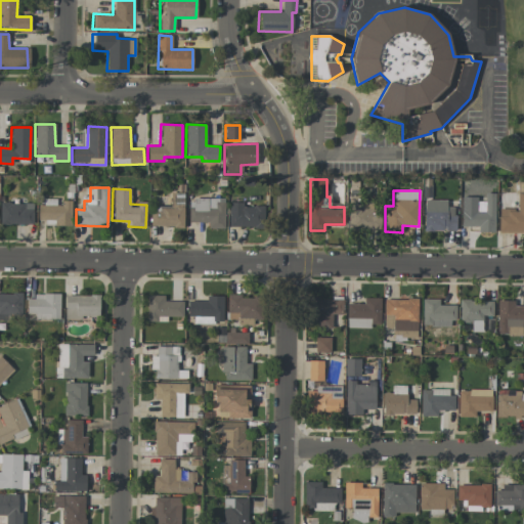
[(497,232),(523,232),(523,192),(516,193),(516,209),(497,209),(497,232)]
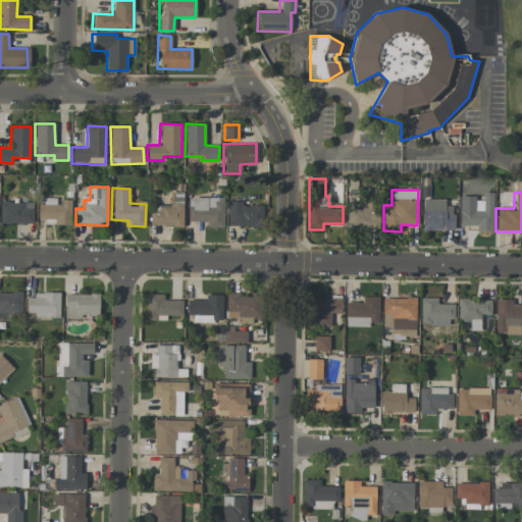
[(183,226),(183,193),(168,193),(168,206),(150,206),(150,225),(183,226)]
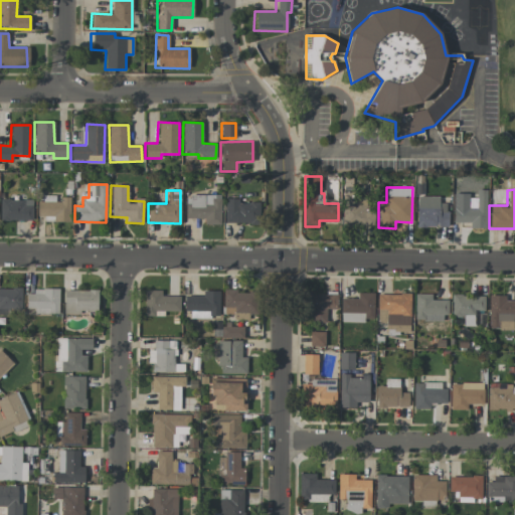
[(487,190),(476,190),(476,195),(454,195),(453,222),(470,223),(469,228),(486,228),(487,190)]
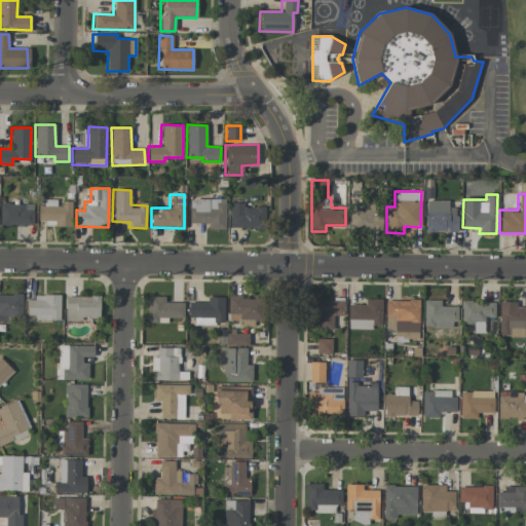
[(208,229),(225,229),(225,199),(189,198),(188,223),(208,224),(208,229)]
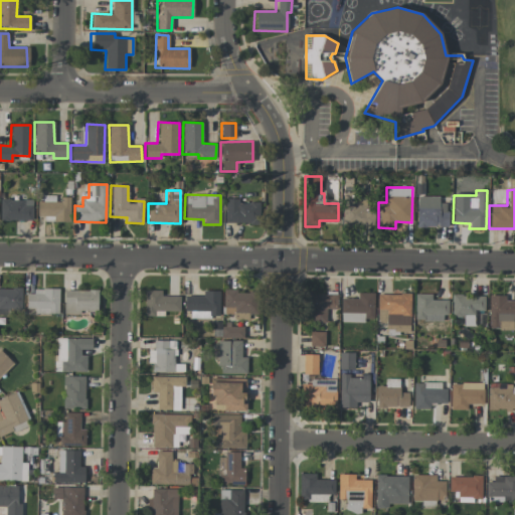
[(53,221),(69,222),(69,197),(57,197),(57,195),(39,195),(38,215),(53,216),(53,221)]
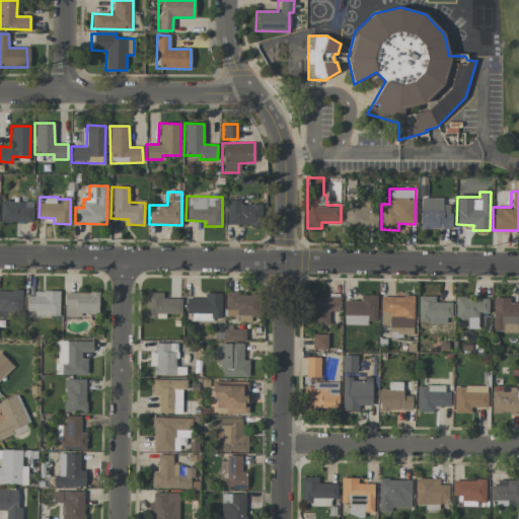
[(345,226),(376,228),(377,199),(346,198),(345,226)]
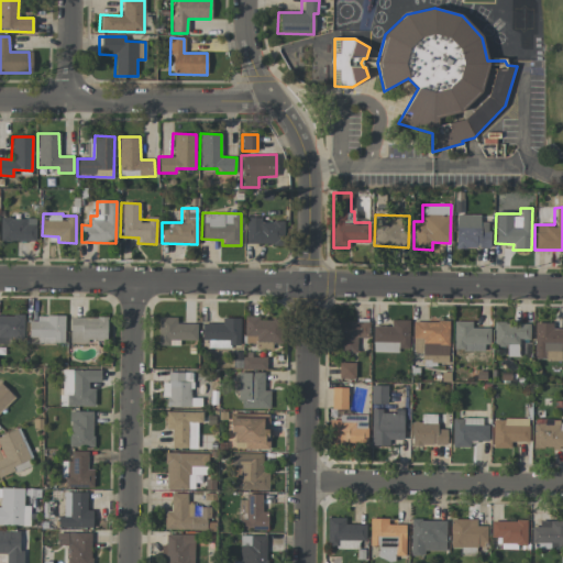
[(488,249),(488,222),(479,222),(479,216),(454,214),(454,249),(488,249)]
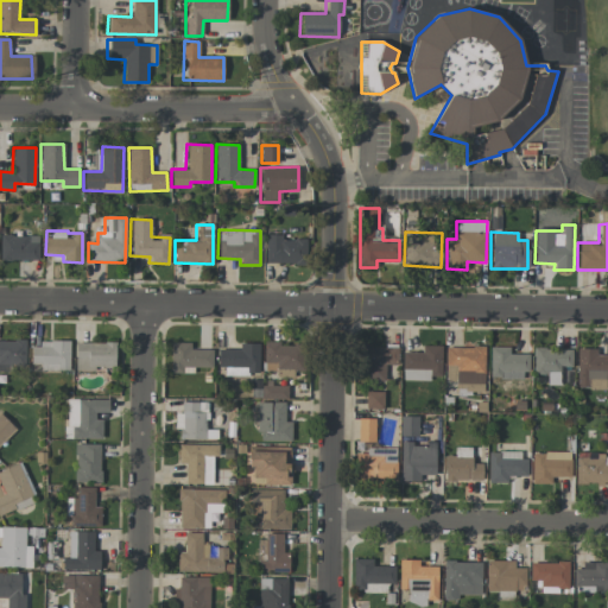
[(283,234),(265,235),(265,264),(305,264),(305,240),(283,240),(283,234)]
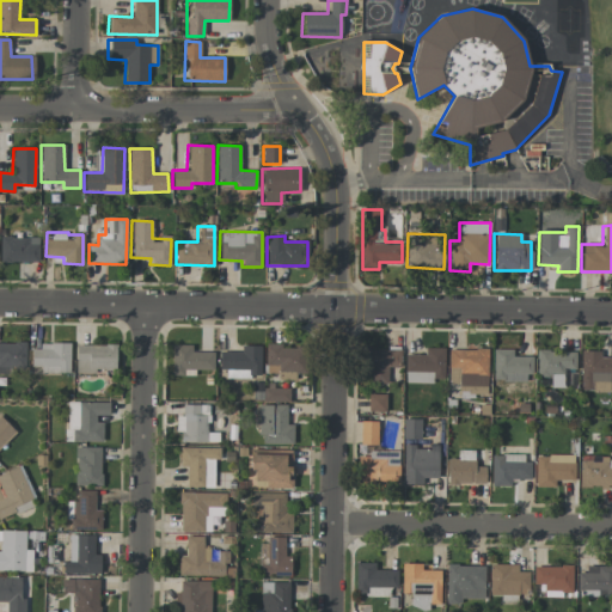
[(38,245),(29,244),(29,237),(0,237),(0,261),(38,263),(38,245)]
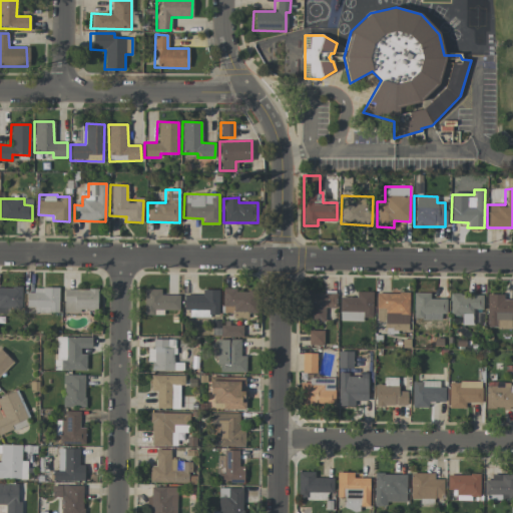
[(0,313),(21,312),(21,287),(0,288),(0,313)]
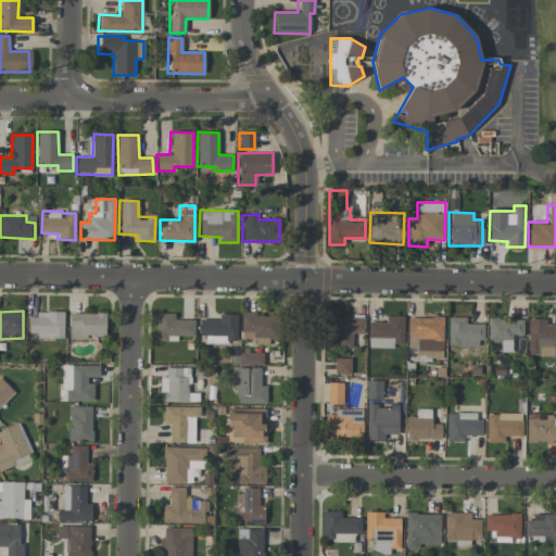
[(63,339),(63,312),(35,312),(35,317),(26,317),(26,333),(36,333),(36,338),(63,339)]
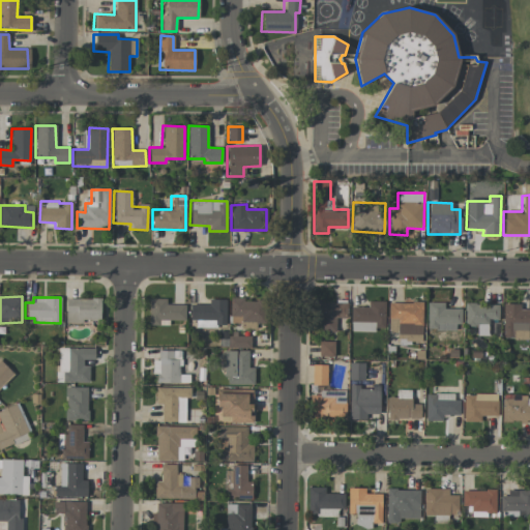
[(64,298),(64,322),(99,322),(99,298),(64,298)]
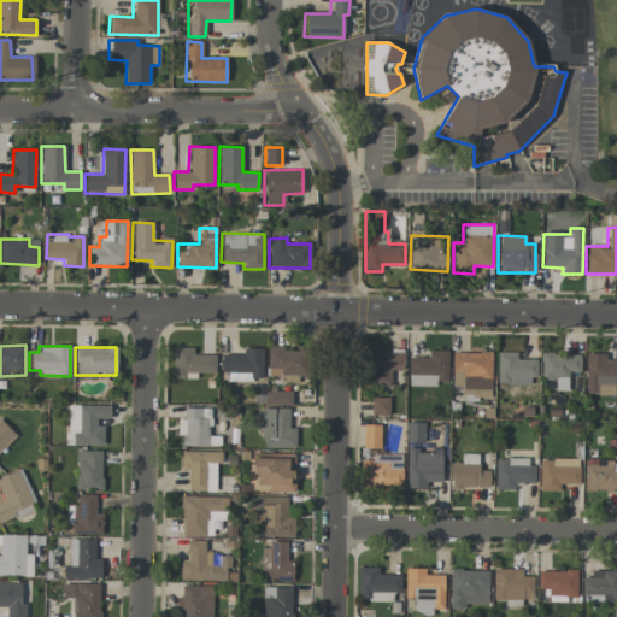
[(215,356),(193,354),(193,348),(172,347),(171,378),(197,378),(197,372),(215,374),(215,356)]
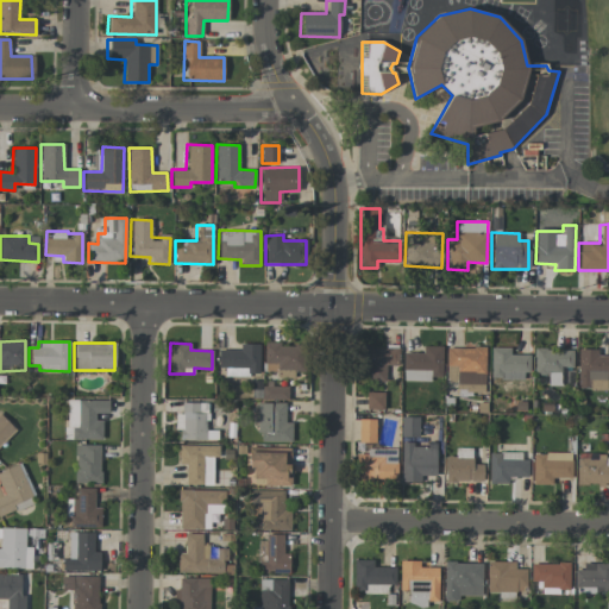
[(259,376),(259,344),(239,344),(239,350),(220,350),(219,375),(259,376)]
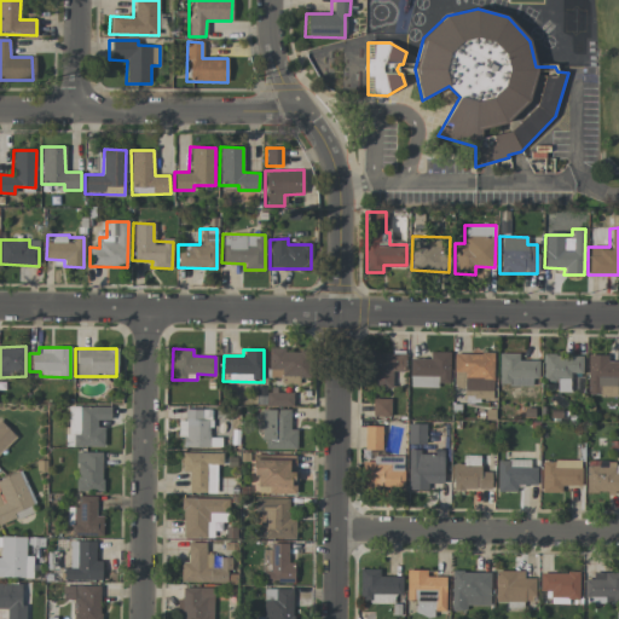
[(268,376),(310,377),(311,351),(268,350),(268,376)]
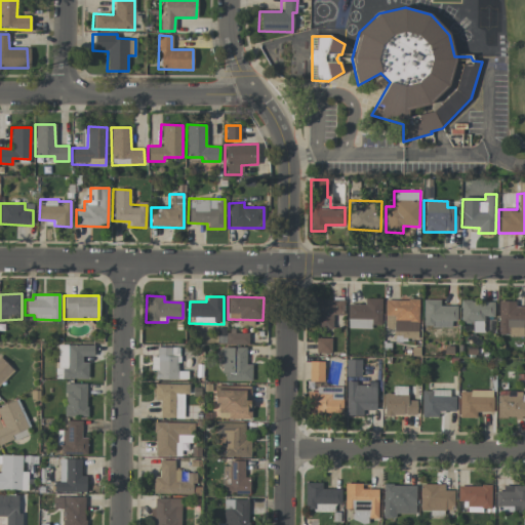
[(380,298),(364,298),(364,305),(347,304),(347,328),(372,329),(372,325),(380,325),(380,298)]
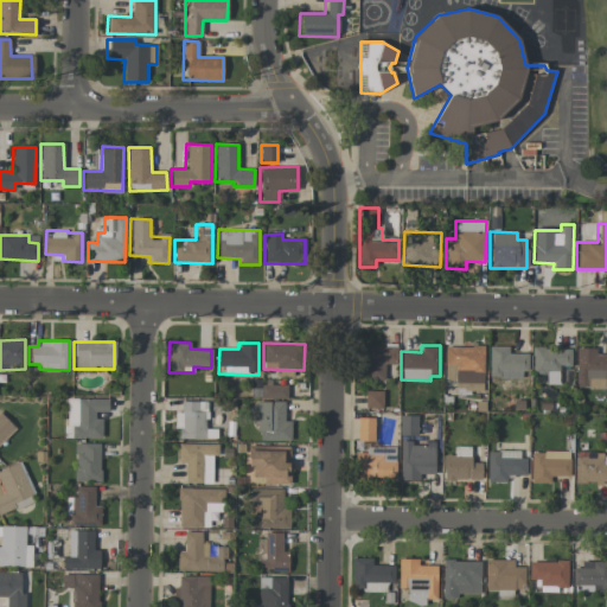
[(443,346),(443,365),(455,365),(455,390),(483,390),(484,347),(443,346)]
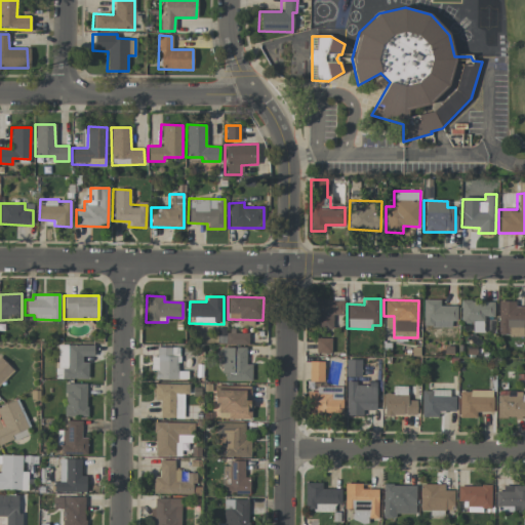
[(439,306),(439,299),(422,299),(422,327),(454,327),(454,306),(439,306)]
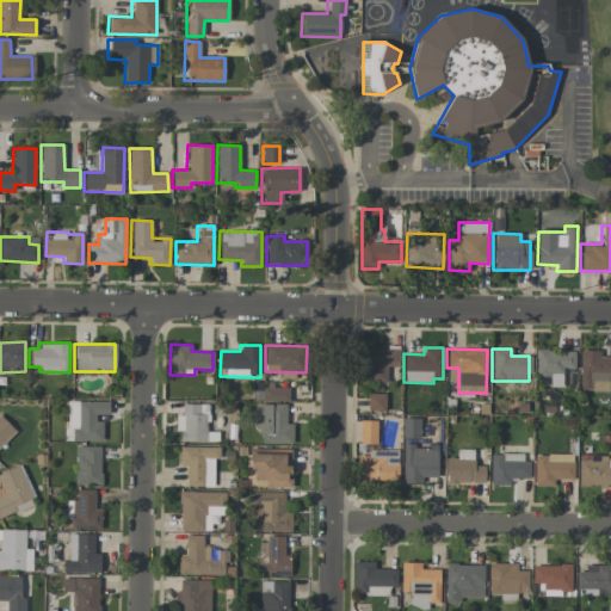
[(400,350),(368,350),(368,382),(388,382),(387,366),(400,366),(400,350)]
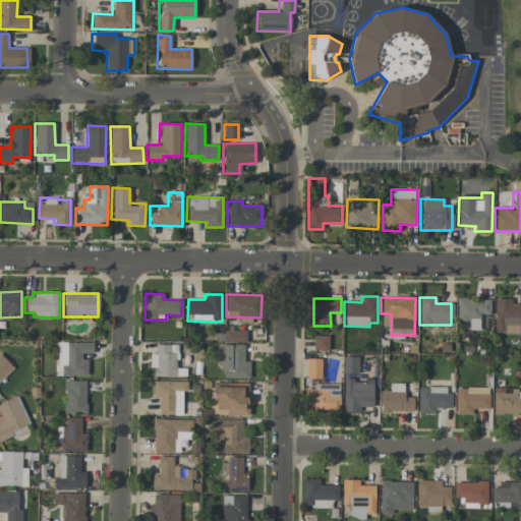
[(489,298),(456,299),(456,321),(468,321),(469,330),(484,330),(483,315),(489,315),(489,298)]
